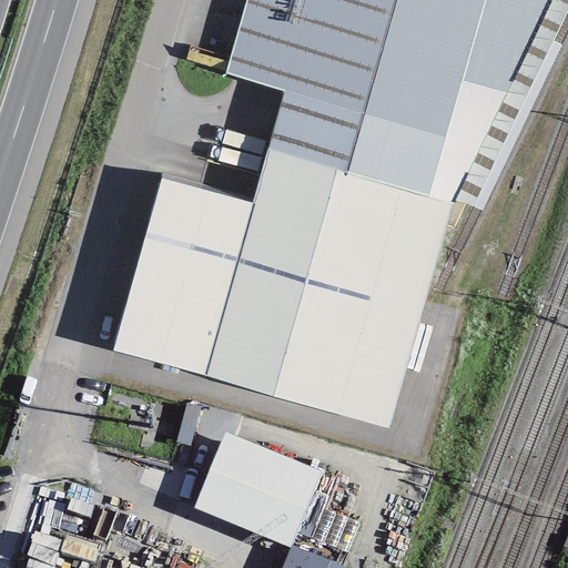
[(244,0),(224,73),(284,91),(266,150),(427,196),(484,0),(244,0)]
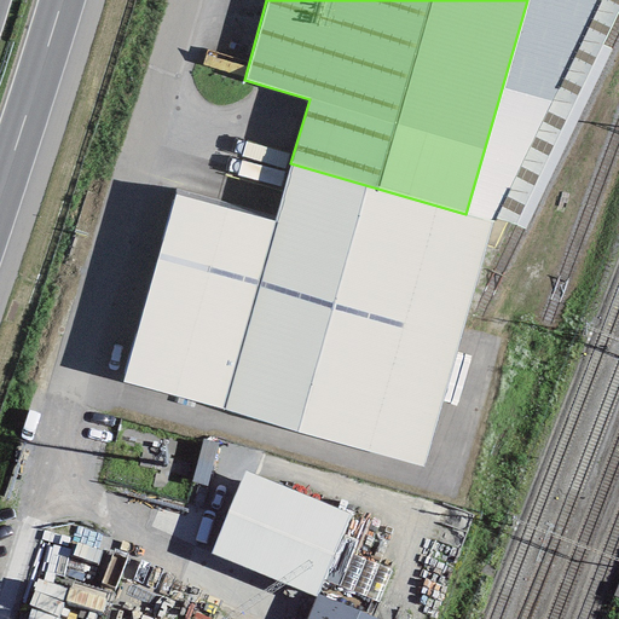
[(618,0),(527,0),(466,214),(492,221),(496,218),(513,225),(514,224),(601,45),(618,7),(618,0)]
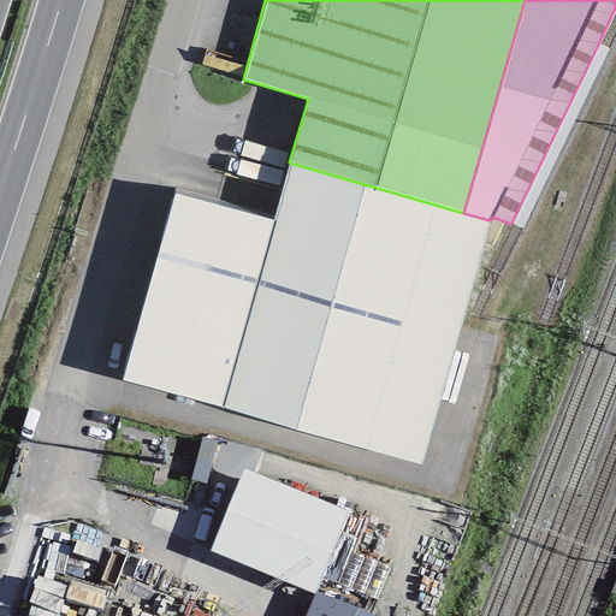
[(609,49),(598,45),(511,223),(522,229),(609,49)]
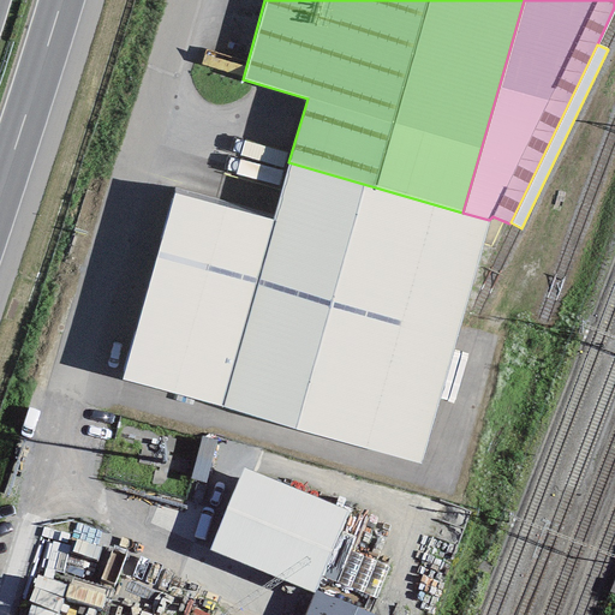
[(463,213),(288,162),(272,220),(175,192),(121,380),(419,465),(489,220),(463,213)]
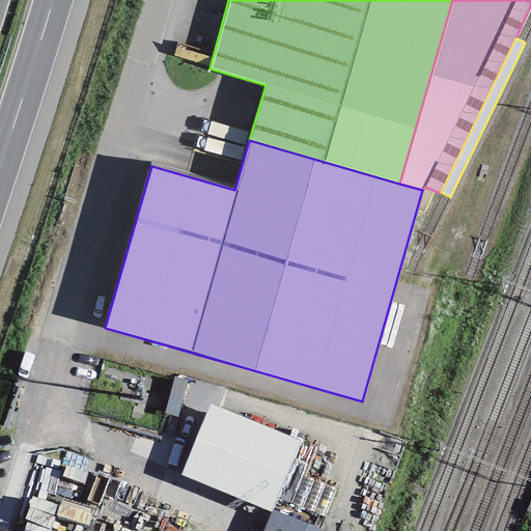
[(300,442),(210,404),(180,475),(271,511),(300,442)]
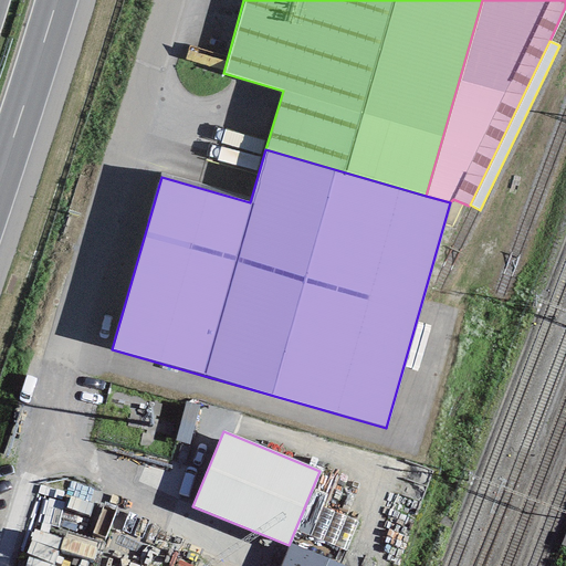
[(357,523),(322,507),(310,536),(345,552),(357,523)]
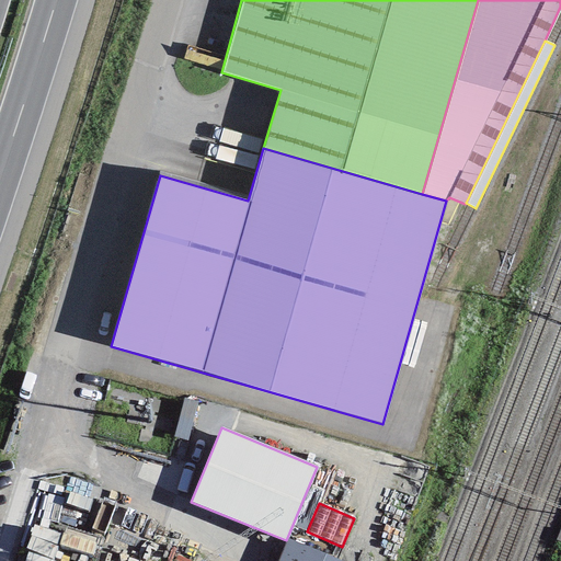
[(341,560),(288,539),(279,560),(341,560)]
